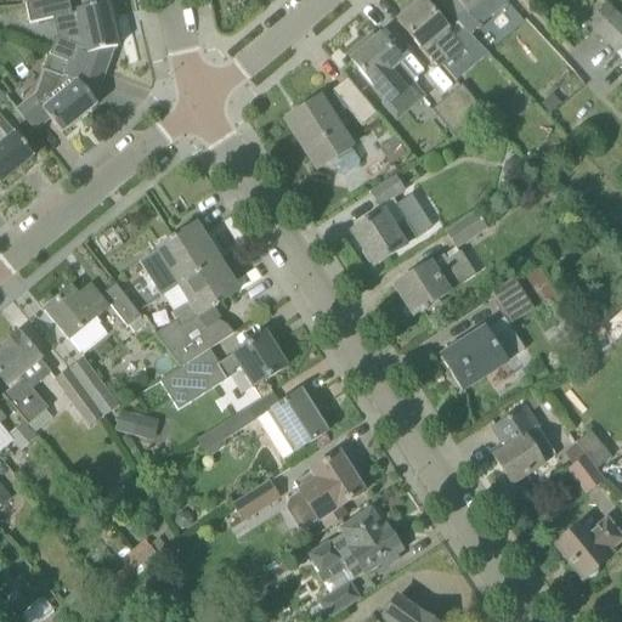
[(50,0),(24,6),(29,26),(54,21),(62,18),(67,38),(90,47),(91,54),(113,50),(117,49),(107,5),(82,11),(82,13),(72,16),(67,0),(50,0)]
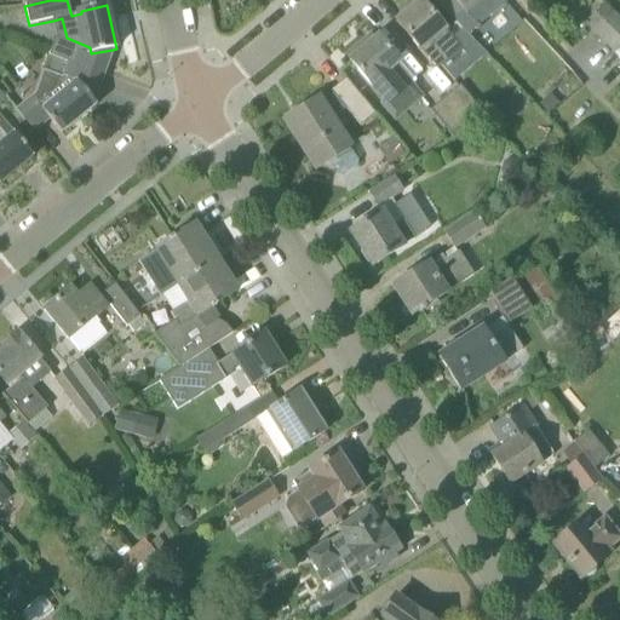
[(436,70),(463,49),(420,1),(418,4),(415,0),(406,9),(408,11),(396,22),(436,70)]
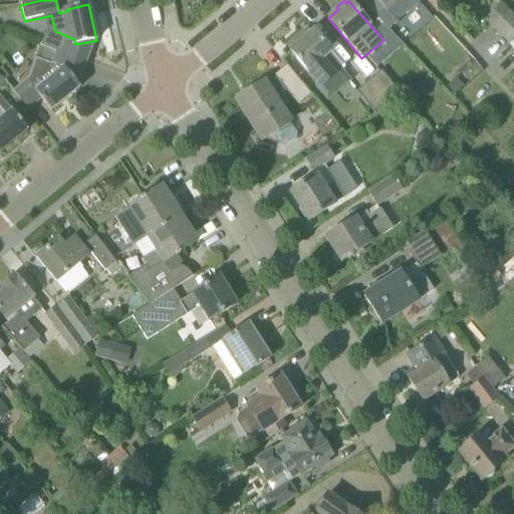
[(396,23),(420,3),(417,0),(371,0),(365,6),(387,31),(394,25),(395,27),(397,25),(396,23)]
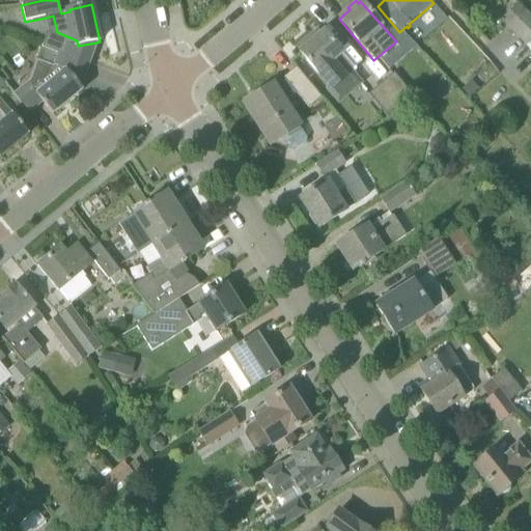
[(501,21),(526,46),(530,39),(530,16),(519,4),(501,21)]
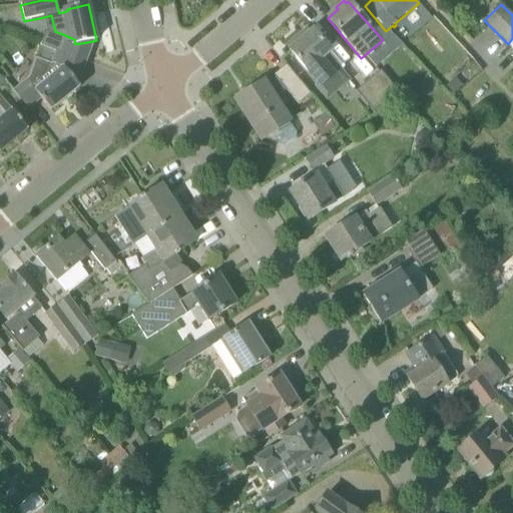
[(412,37),(418,43),(429,33),(458,62),(468,52),(434,16),(412,37)]
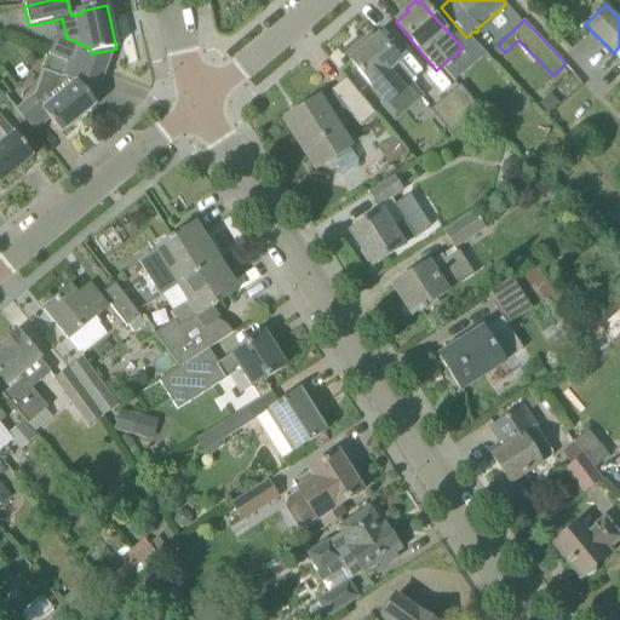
[(400,62),(378,36),(363,50),(362,47),(352,56),(354,57),(350,61),(371,86),(372,86),(388,104),(388,105),(389,105),(389,104),(413,84),(414,84),(415,82),(414,80),(399,63),(400,62)]
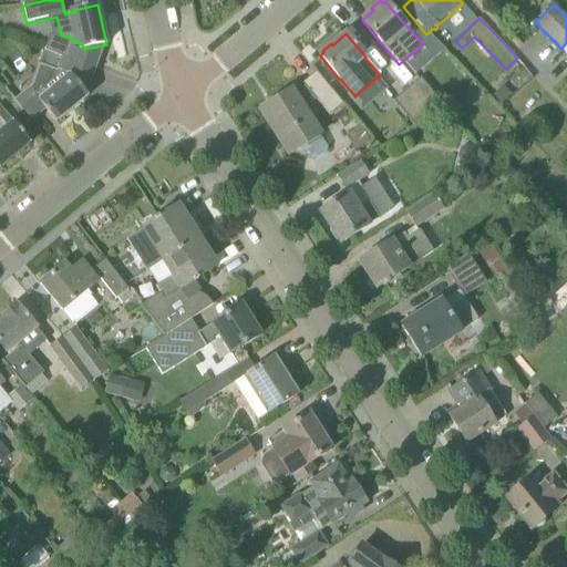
[(86,94),(94,70),(95,71),(95,70),(103,45),(83,49),(53,35),(47,51),(41,65),(59,72),(60,71),(71,75),(86,94)]
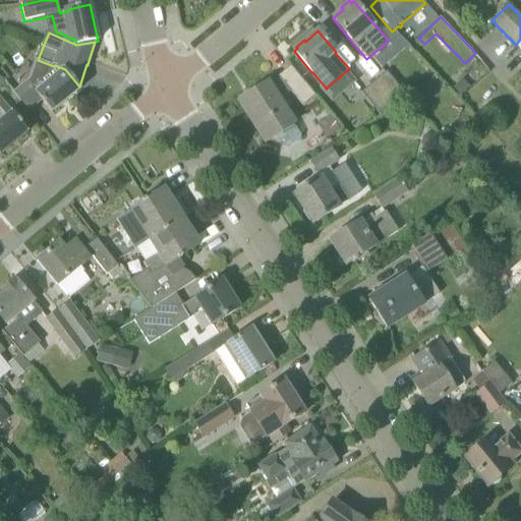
[(32,89),(19,99),(30,111),(42,101),(52,113),(80,89),(79,87),(65,69),(55,65),(54,66),(38,60),(30,77),(39,89),(35,92),(32,89)]
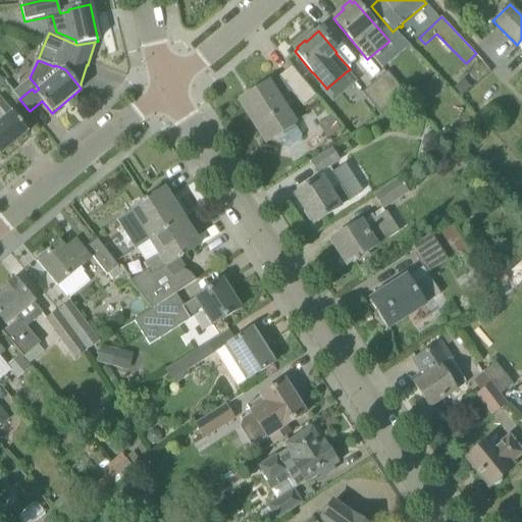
[(464,80),(454,89),(461,98),(472,89),(480,82),(490,71),(482,62),(473,71),(464,80)]
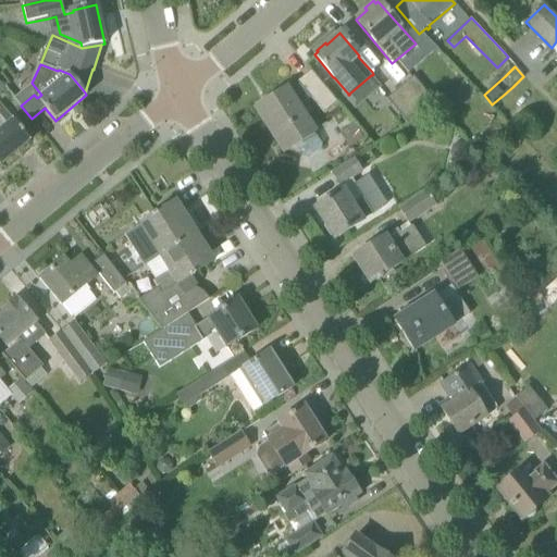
[(257,108),(256,109),(264,123),(265,122),(284,151),(283,151),(284,152),(296,145),(302,156),(308,158),(320,150),(320,145),(313,134),(297,108),(311,98),(324,113),(337,102),(326,89),(311,71),(297,82),(299,85),(288,93),(286,89),(272,98),(272,99),(257,109),(257,108)]
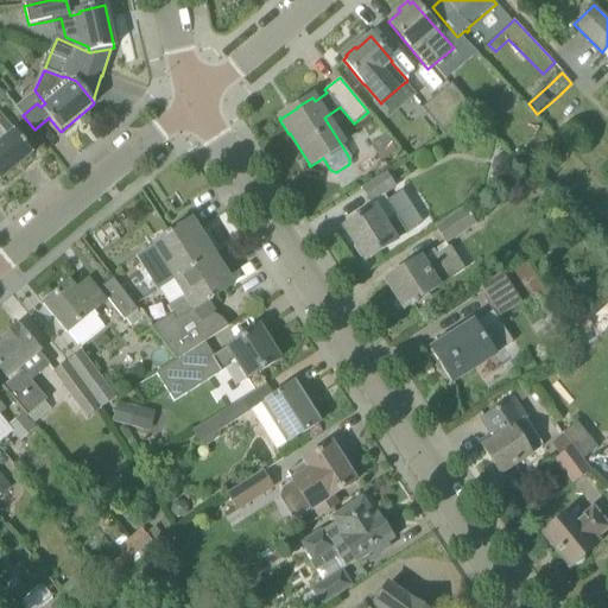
[(438,96),(462,125),(476,115),(451,84),(438,96)]
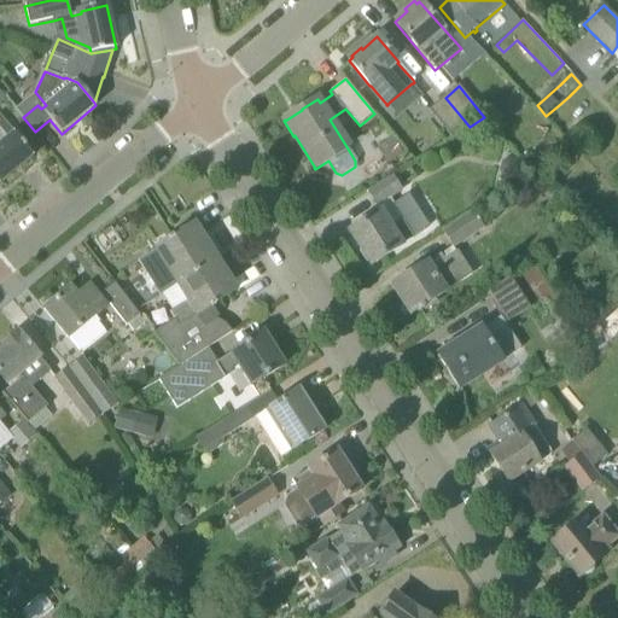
[(452,138),(470,127),(445,98),(429,111),(452,138)]
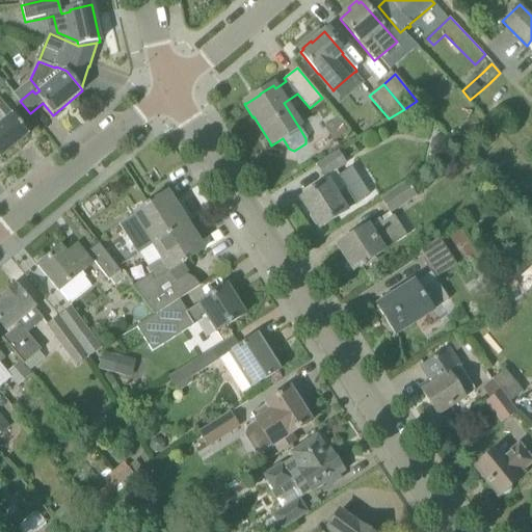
[(0,158),(29,135),(12,115),(0,100),(0,158)]
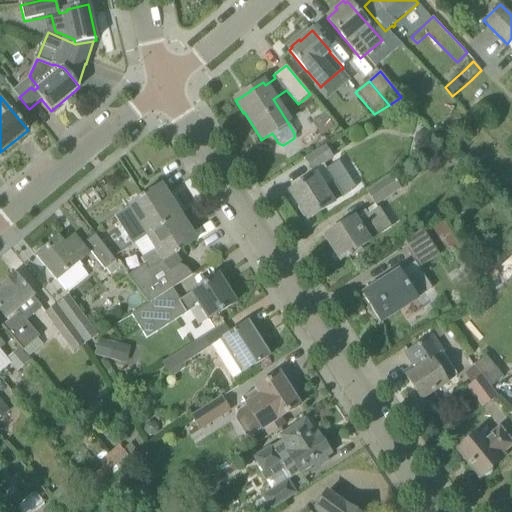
[(312,123),(321,136),(334,128),(325,114),(312,123)]
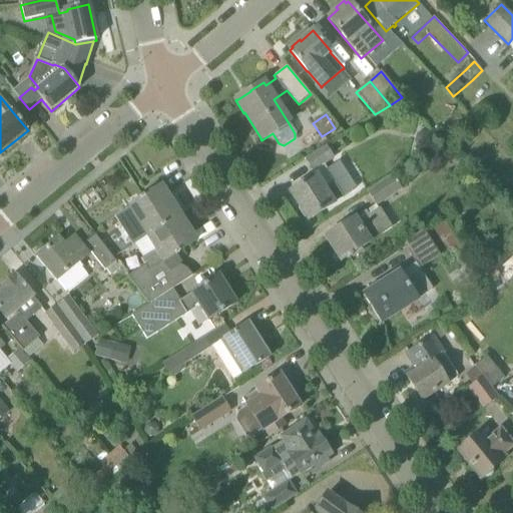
[(416,135),(414,143),(418,149),(426,151),(433,147),(435,140),(431,133),(423,131),(416,135)]
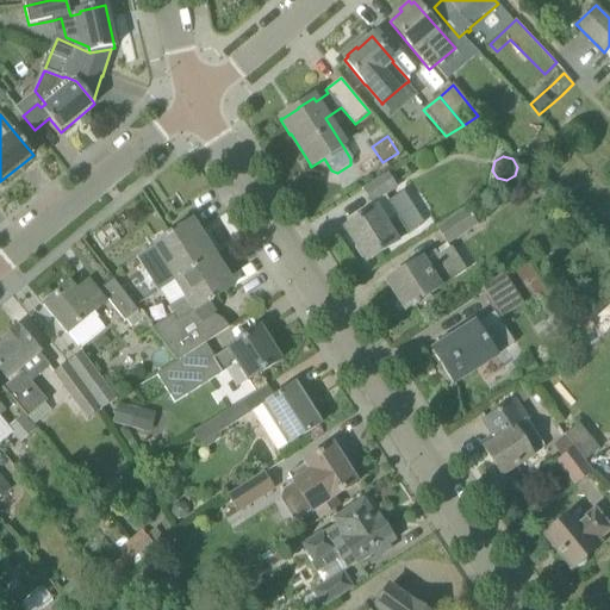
[(366,262),(398,242),(409,235),(388,203),(384,195),(397,187),(388,174),(362,191),(374,210),(344,229),(366,262)]
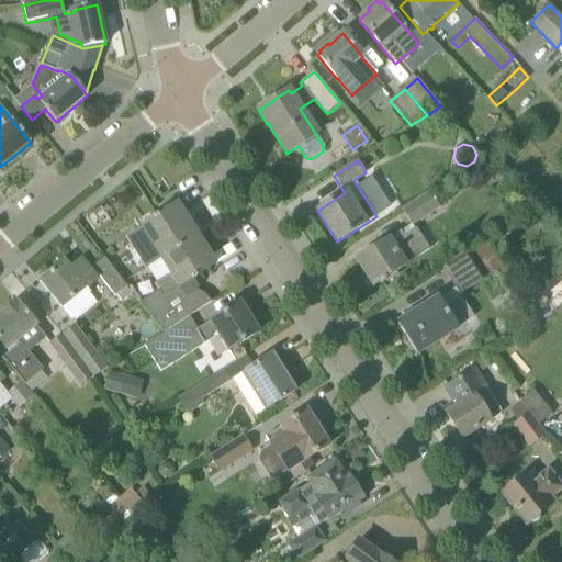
[(479,161),(474,176),(489,179),(492,166),(479,161)]
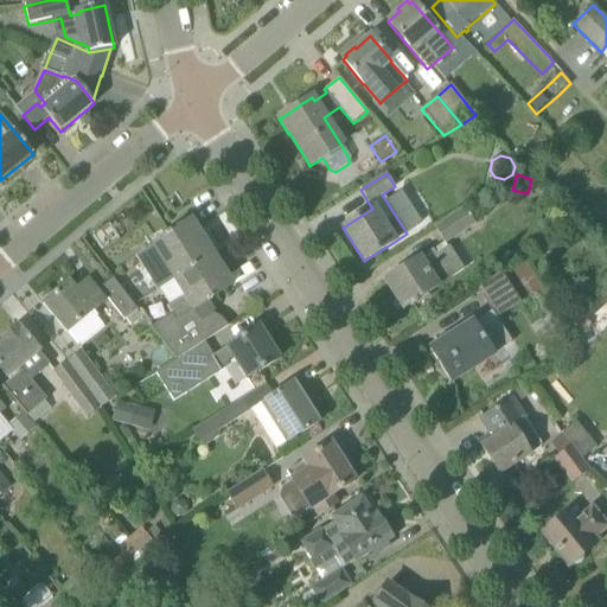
[(388,200),(387,202),(407,234),(416,230),(417,224),(400,196),(397,195),(388,200)]
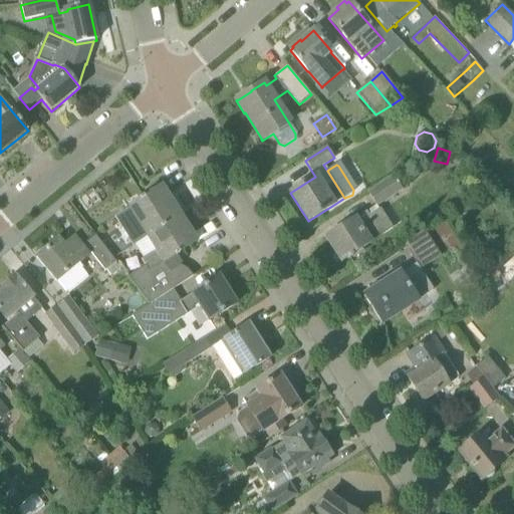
[(377,207),(403,190),(394,176),(368,193),(377,207)]
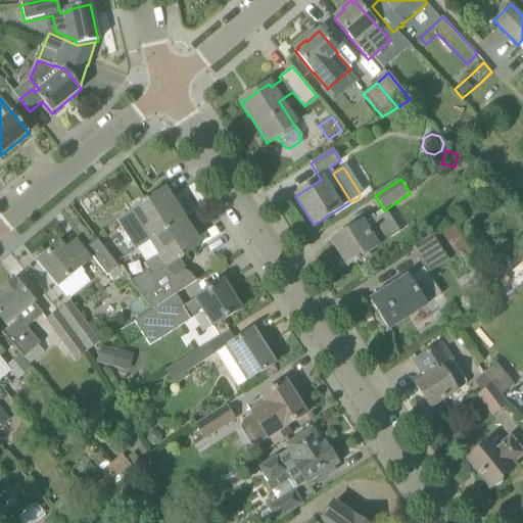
[(132,211),(116,222),(135,250),(149,240),(183,220),(181,217),(173,204),(164,190),(146,201),(146,200),(142,203),(143,204),(133,211),(132,209),(131,210),(132,211)]
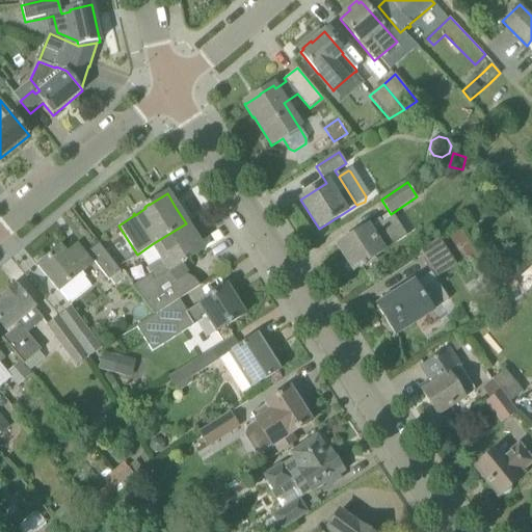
[(364,265),(396,245),(395,244),(406,236),(394,216),(382,223),(379,219),(338,245),(353,271),(361,267),(361,268),(365,266),(364,265)]
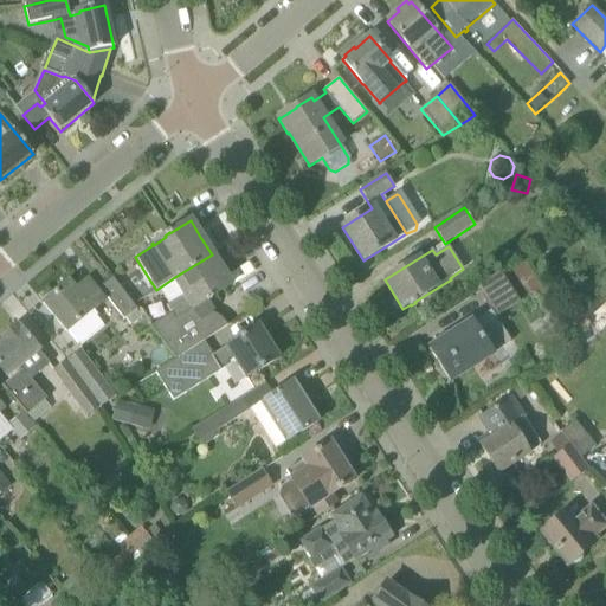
[(214,258),(212,255),(173,278),(184,295),(167,307),(172,314),(150,327),(176,360),(204,342),(227,327),(223,320),(218,316),(213,314),(208,313),(200,318),(194,310),(195,309),(206,302),(207,303),(212,300),(211,298),(232,285),(224,272),(223,274),(214,258)]
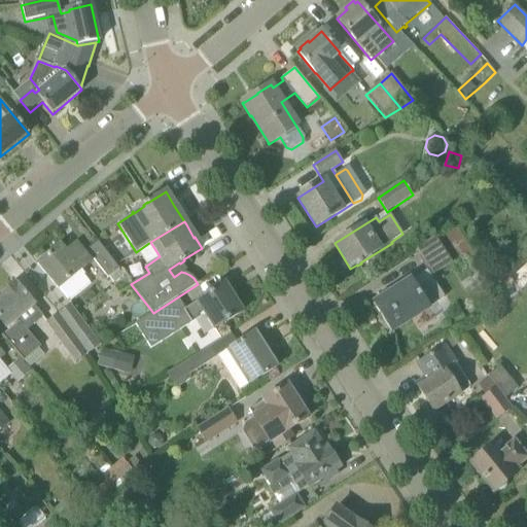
[(391,332),(427,307),(444,297),(430,277),(452,262),(434,236),(413,250),(426,272),(411,282),(410,280),(388,291),(381,295),(383,297),(374,304),(391,332)]
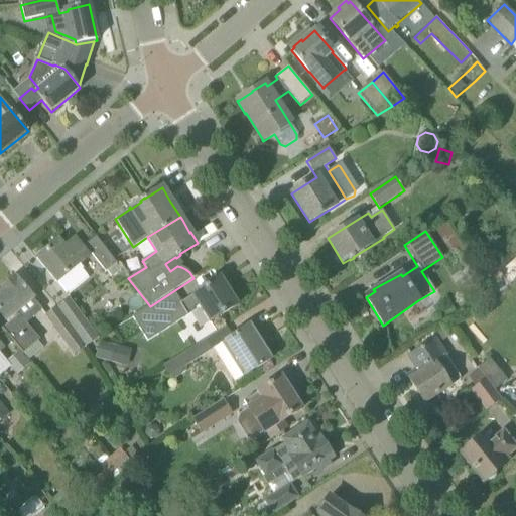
[(58,241),(36,259),(37,260),(38,259),(51,275),(57,282),(67,293),(68,292),(70,294),(90,278),(88,276),(79,265),(92,253),(102,265),(107,271),(116,263),(117,263),(117,262),(96,236),(85,245),(86,246),(83,249),(74,239),(73,240),(74,241),(65,249),(58,241)]
